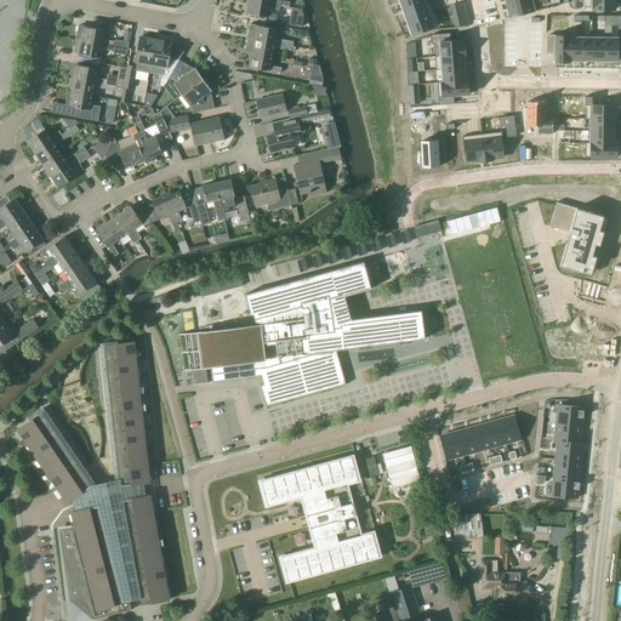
[(280,6),(281,5),(255,0),(248,0),(246,13),(267,17),(269,7),(280,10),(280,6)]
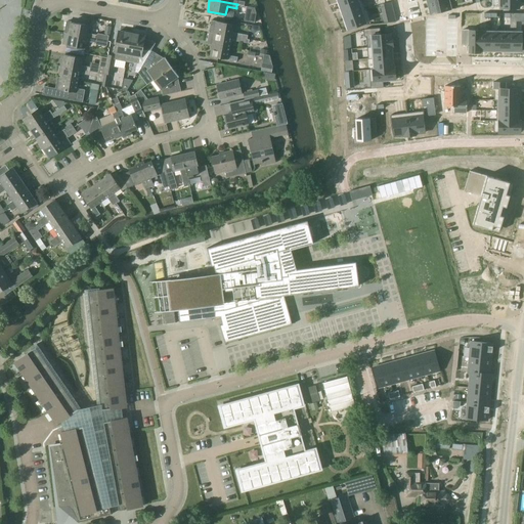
[(357,0),(358,0),(340,6),(343,17),(365,10),(365,9),(361,0),(357,0)]
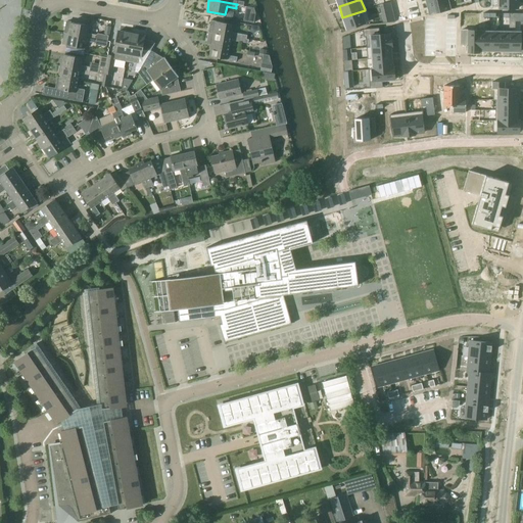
[(447,1),(428,5),(430,14),(449,9),(447,1)]
